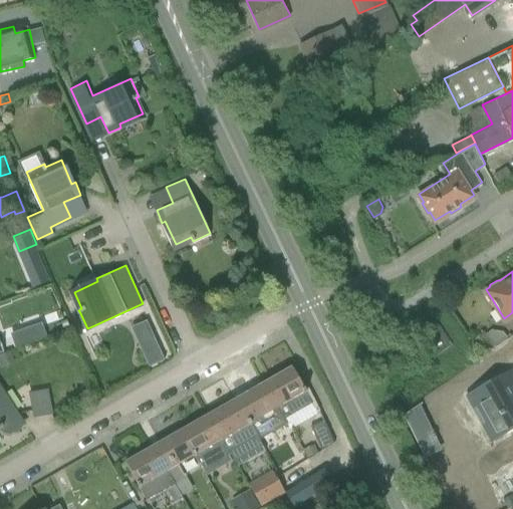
[(22,327),(11,331),(16,344),(27,340),(22,327)]
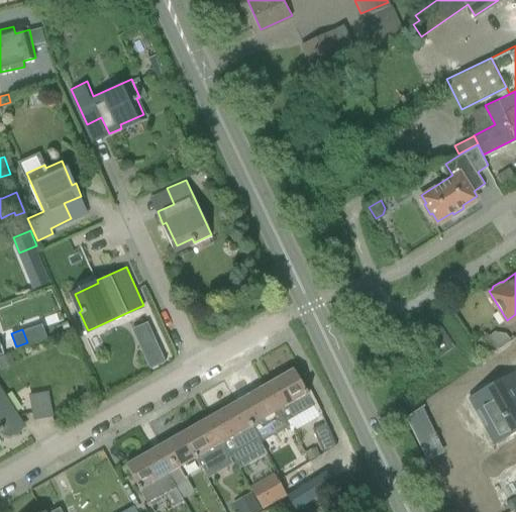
[(488,331),(476,339),(487,355),(499,347),(488,331)]
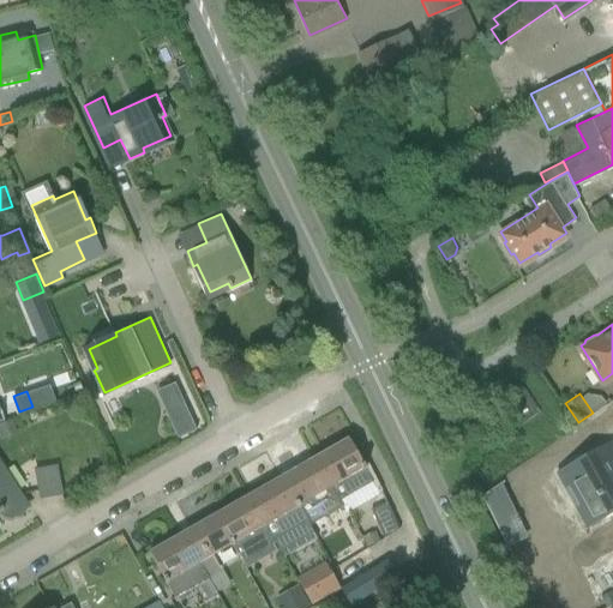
[(188,409),(170,417),(178,435),(197,427),(188,409)]
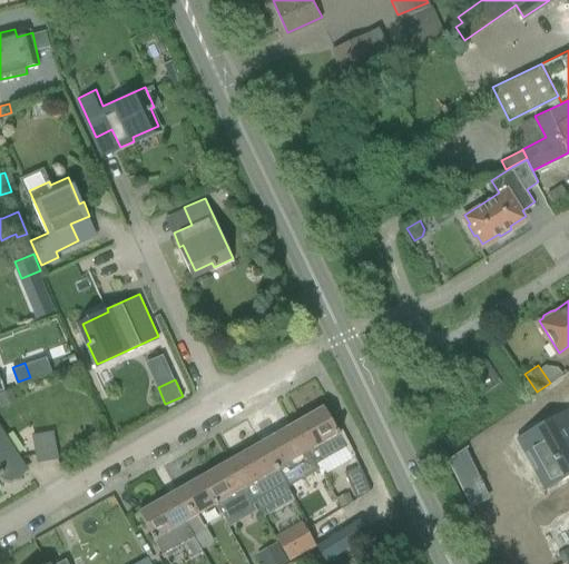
[(0,389),(0,398),(2,404),(18,398),(13,386),(0,389)]
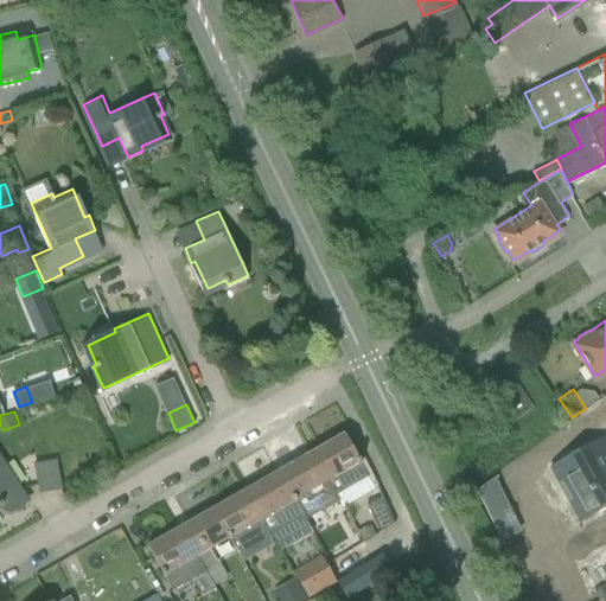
[(336,491),(337,492),(338,491),(369,473),(345,429),(312,448),(330,479),(336,491)]
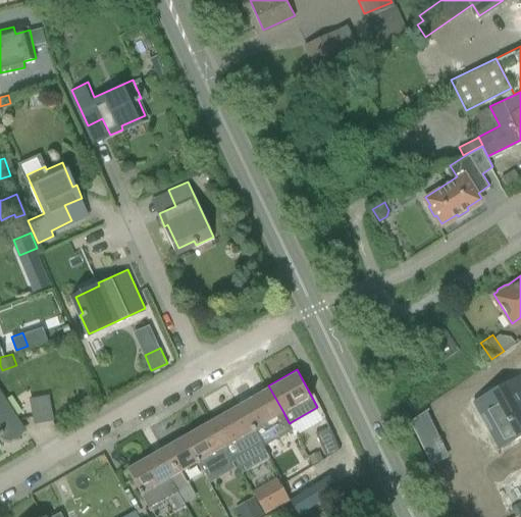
[(495,388),(474,399),(480,411),(484,409),(493,427),(491,428),(500,444),(520,432),(520,374),(513,378),(495,388)]
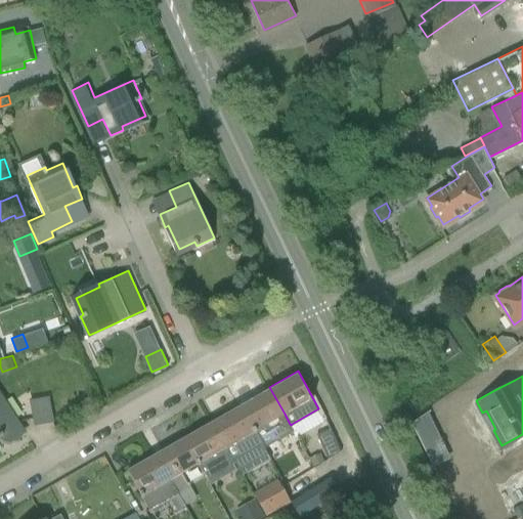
[(257,430),(284,414),(285,414),(269,387),(241,403),(256,430),(257,430)]
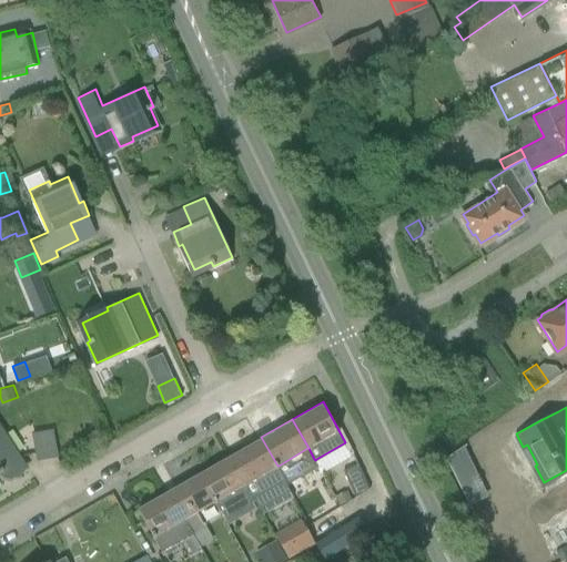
[(0,471),(3,470),(6,474),(10,476),(27,466),(13,447),(0,425),(0,471)]
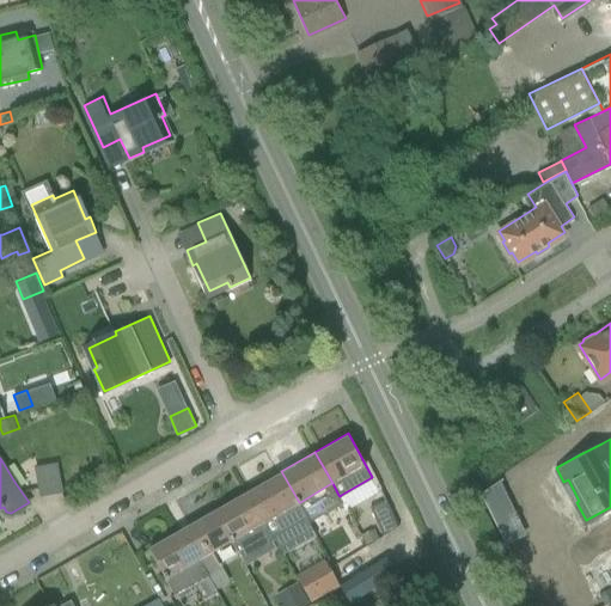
[(38,469),(42,493),(61,489),(57,465),(56,463),(37,466),(38,469)]
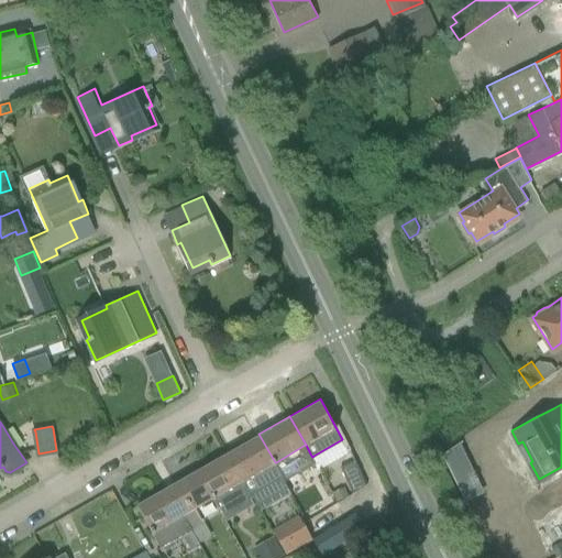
[(275,462),(259,434),(235,447),(243,459),(235,463),(245,480),(245,479),(251,489),(252,492),(283,474),(276,462),(275,462)]
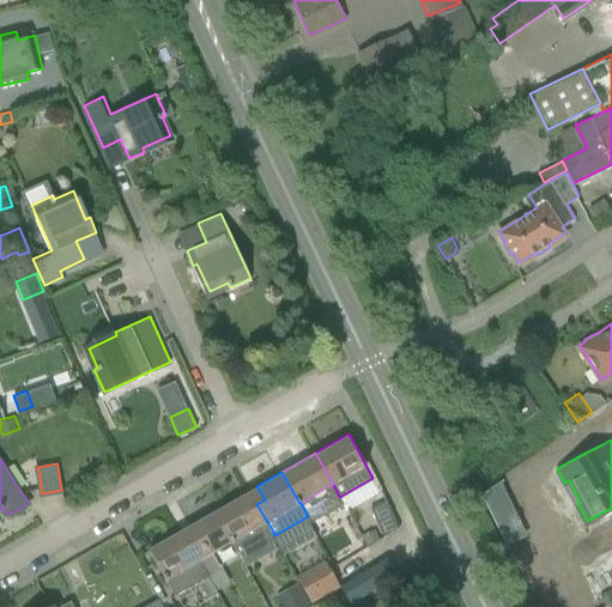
[(267,522),(256,504),(248,508),(241,496),(216,510),(234,540),(242,553),(274,535),(273,532),(267,521),(267,522)]
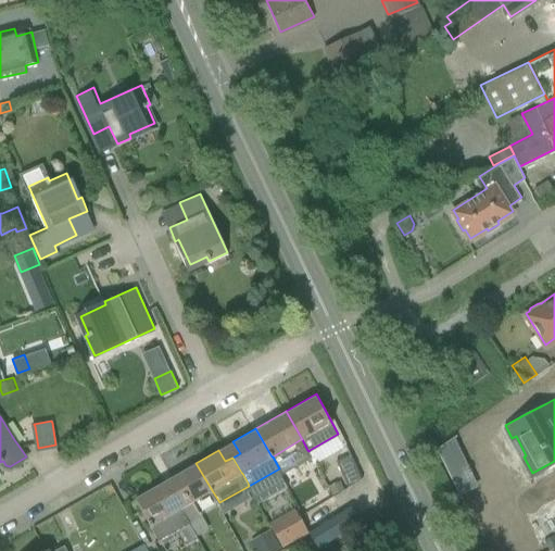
[(294,456),(304,473),(317,465),(310,450),(308,451),(307,450),(294,456)]
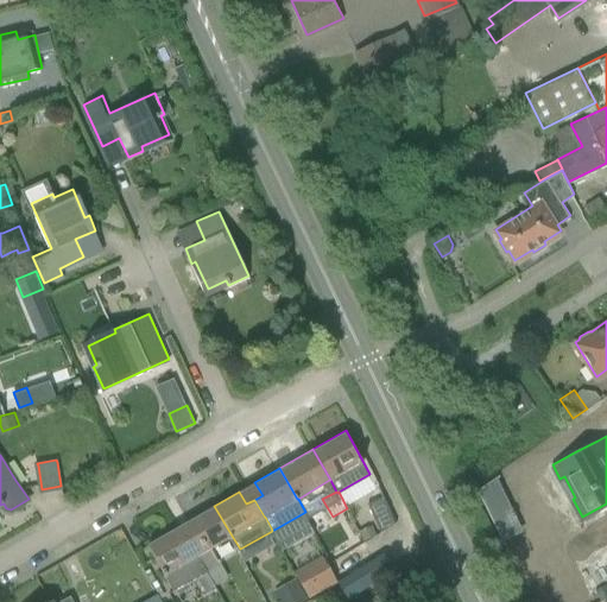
[(368,501),(381,530),(397,520),(384,493),(368,501)]
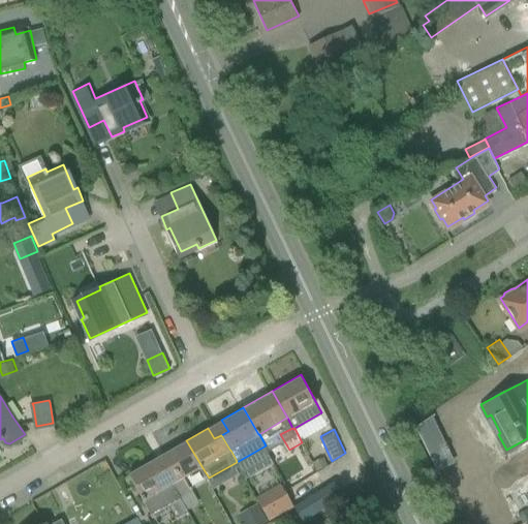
[(186,440),(158,456),(181,495),(187,506),(198,500),(185,476),(202,466),(186,440)]
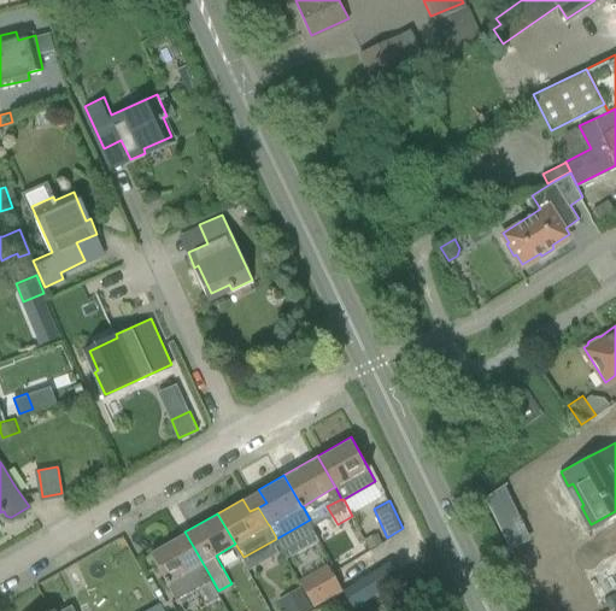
[(377,530),(365,535),(369,545),(382,540),(377,530)]
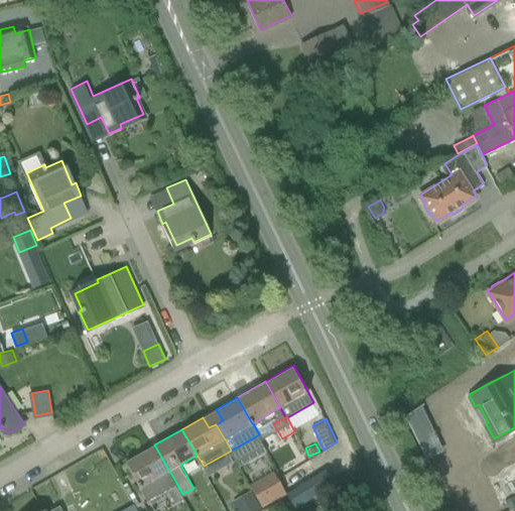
[(141,487),(148,499),(176,483),(154,444),(126,461),(138,483),(138,484),(140,488),(141,487)]
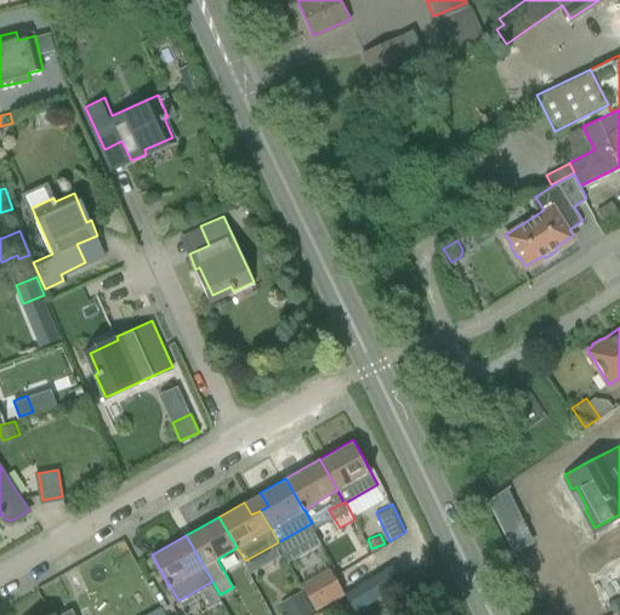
[(300,579),(314,604),(342,588),(328,563),(300,579)]
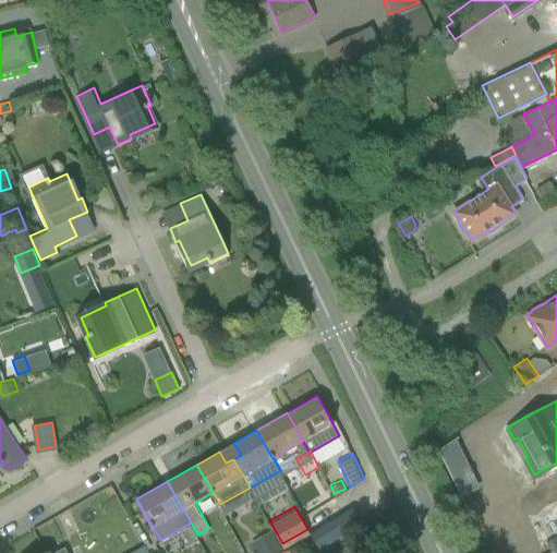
[(352,506),(310,532),(319,549),(362,523),(352,506)]
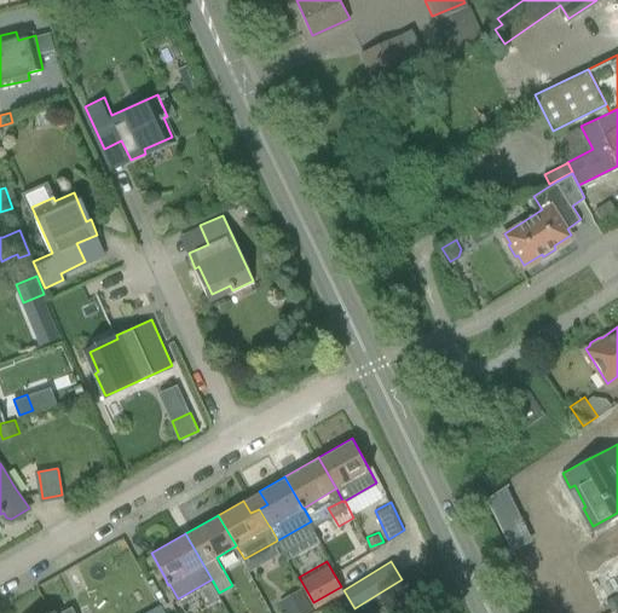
[(301,587),(279,600),(287,612),(302,612),(313,607),(311,603),(301,587)]
